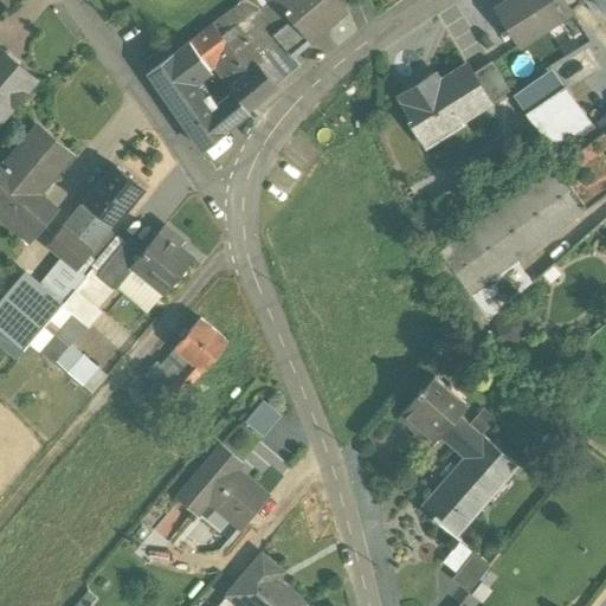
[(343,8),(336,0),(274,0),(290,20),(307,39),(343,8)]
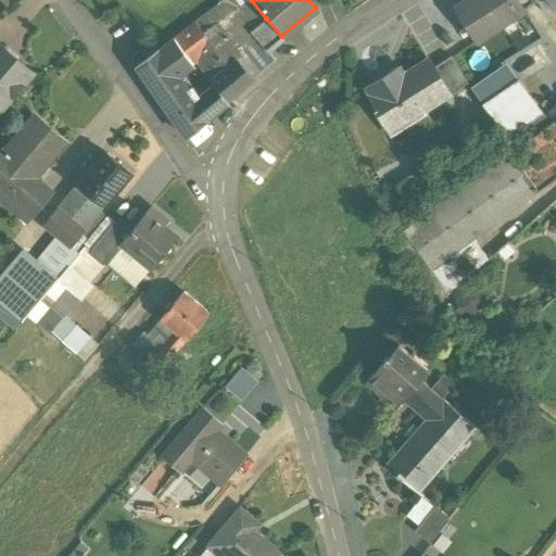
[(515,0),(468,0),(455,10),(476,41),(522,11),(519,5),(515,0)]
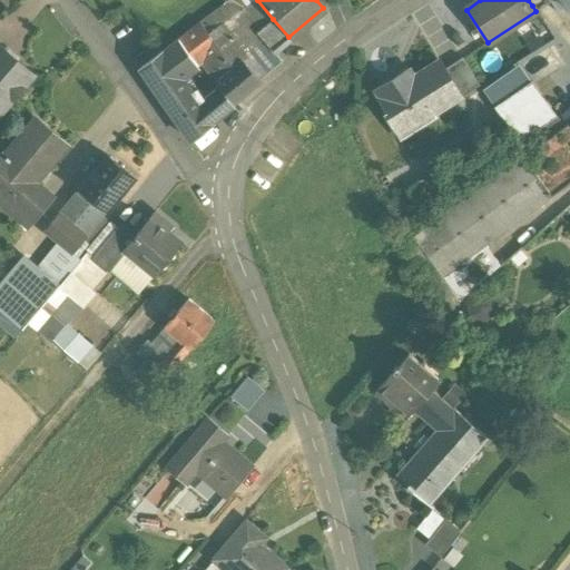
[(528,0),(532,6),(536,11),(549,3),(547,0),(528,0)]
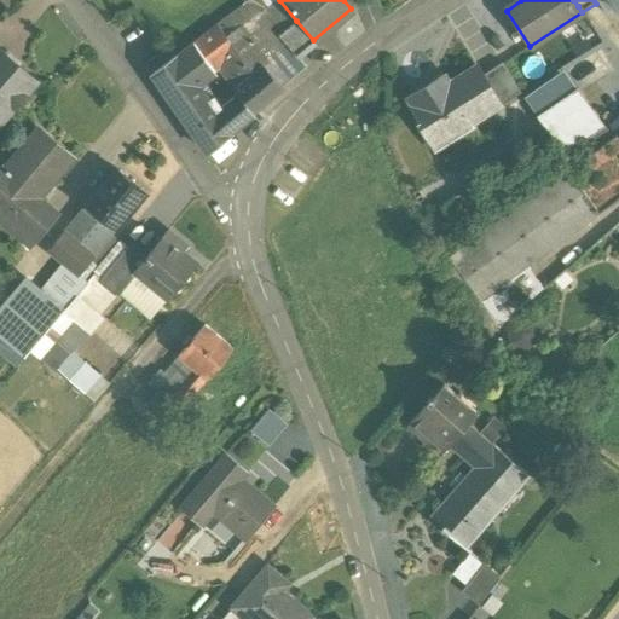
[(618,0),(608,0),(615,11),(618,7),(618,0)]
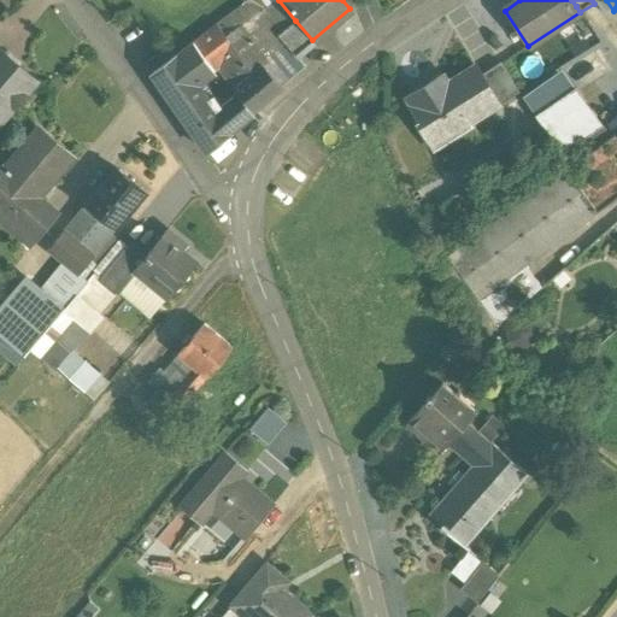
[(295,21),(276,37),(282,43),(293,57),(295,56),(312,40),(295,21)]
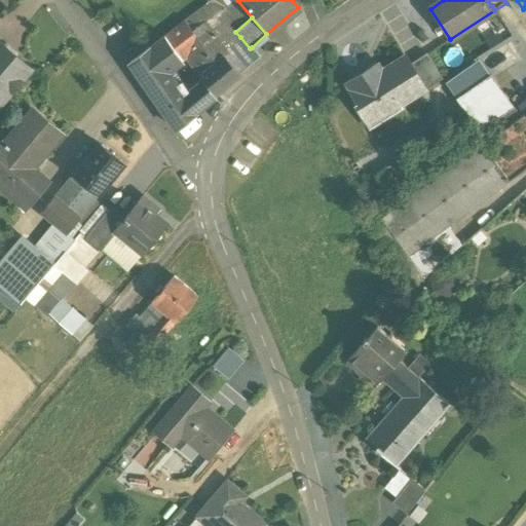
[(176,29),(167,35),(127,66),(152,97),(162,110),(175,126),(190,114),(179,99),(160,76),(185,57),(201,44),(191,31),(183,37),(176,29)]
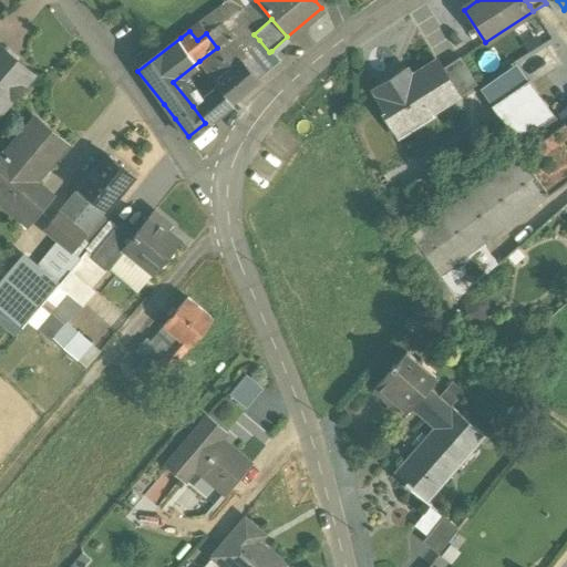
[(214,81),(240,60),(246,55),(230,37),(217,48),(199,61),(214,81)]
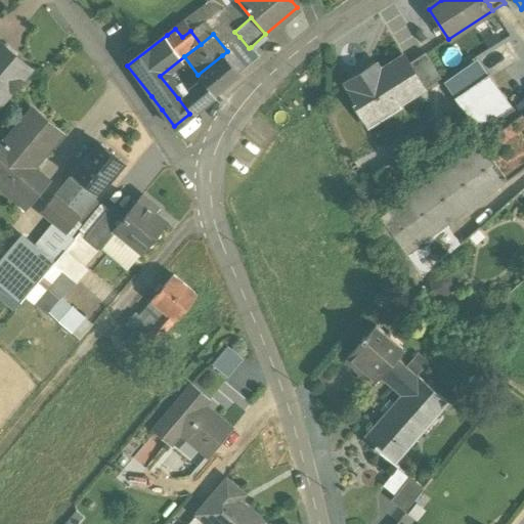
[(249,48),(239,37),(227,47),(245,68),(258,55),(251,47),(249,48)]
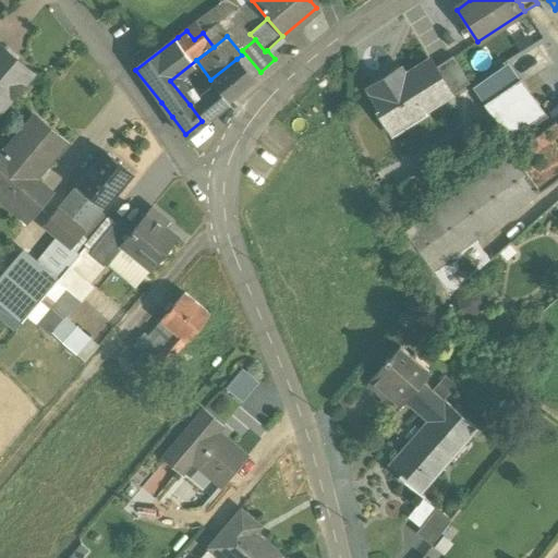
[(0,109),(7,109),(10,105),(10,98),(31,73),(0,47),(0,109)]
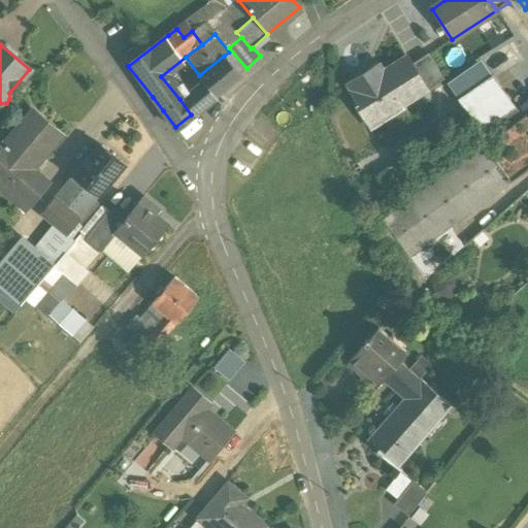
[(443,79),(427,54),(410,64),(427,90),(443,79)]
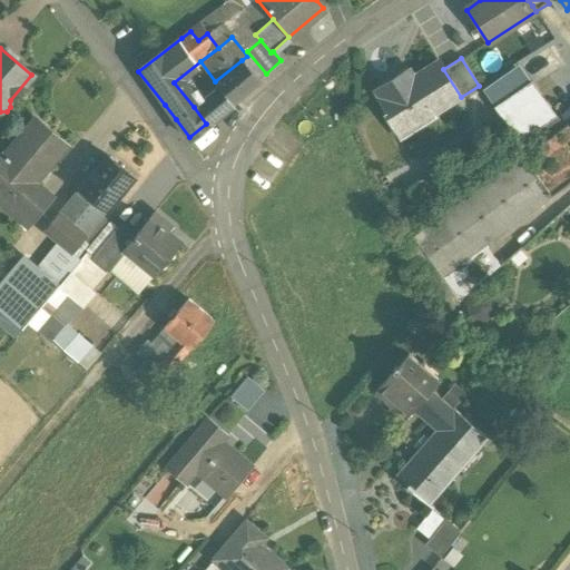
[(242,60),(215,81),(219,87),(233,104),(259,84),(242,60)]
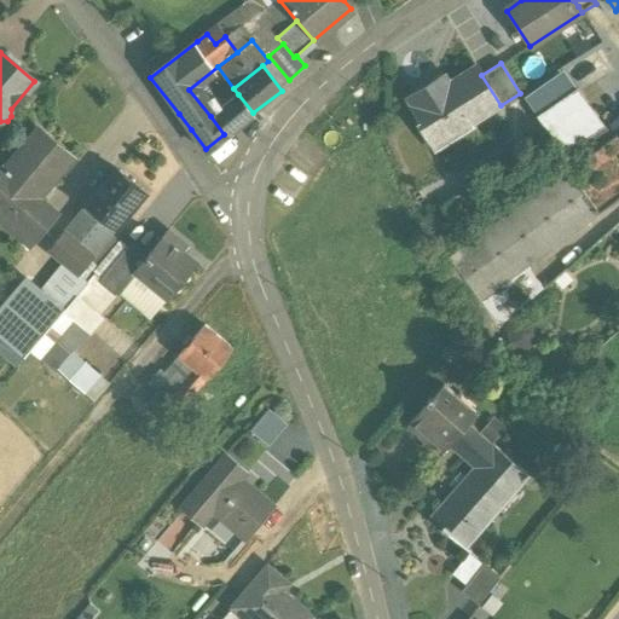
[(481,75),(475,67),(435,92),(431,85),(408,99),(423,125),(421,127),(433,146),(501,105),(481,75)]
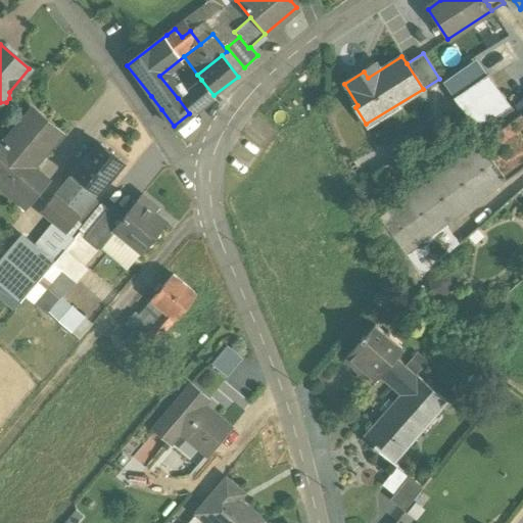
[(486,75),(454,98),(477,131),(509,107),(486,75)]
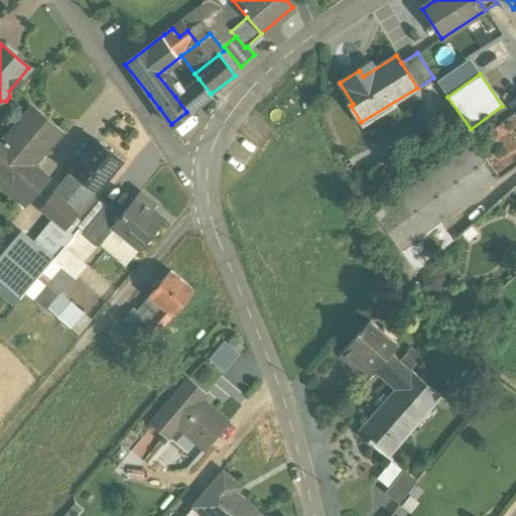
[(199,79),(175,97),(186,112),(211,94),(199,79)]
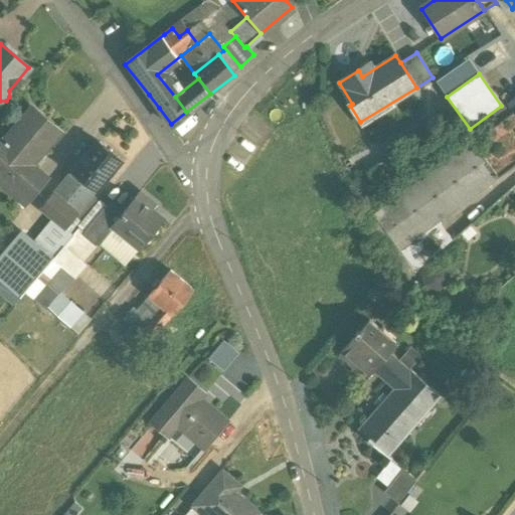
[(503,107),(485,120),(492,129),(510,116),(503,107)]
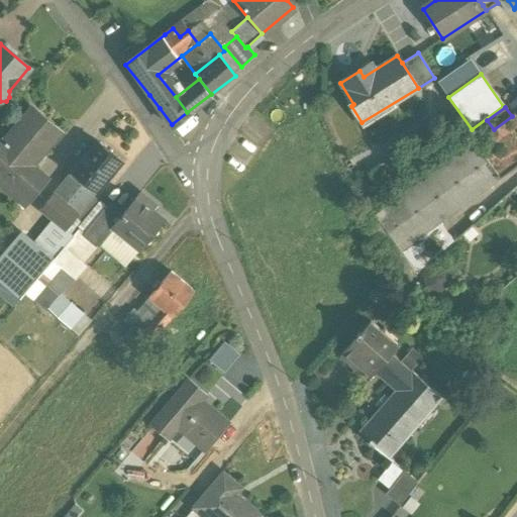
[(61,133),(32,110),(5,142),(3,141),(0,144),(0,177),(18,193),(37,170),(33,166),(61,133)]
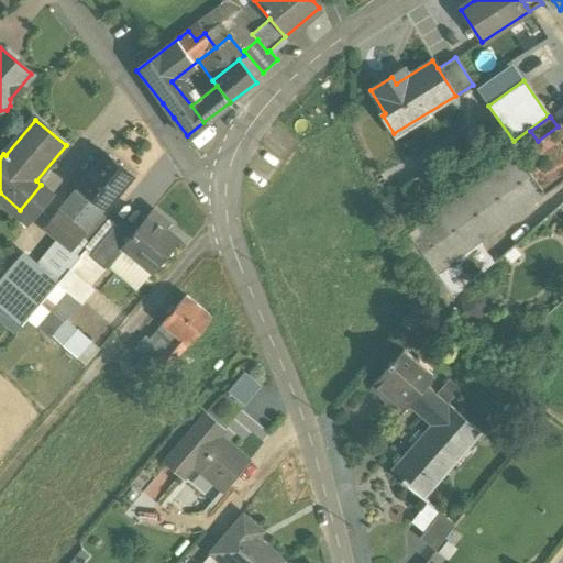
[(538,141),(409,235),(423,255),(438,274),(479,243),(562,181),(562,122),(558,127),(538,141)]
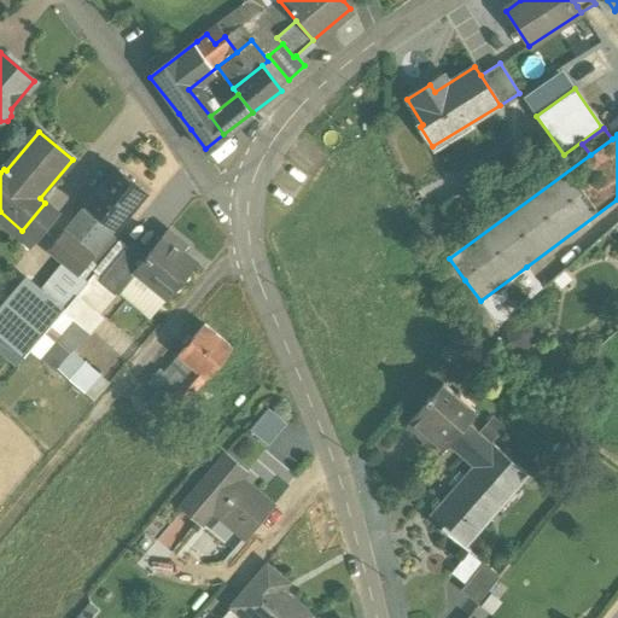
[(147,194),(116,168),(87,203),(100,214),(118,228),(147,194)]
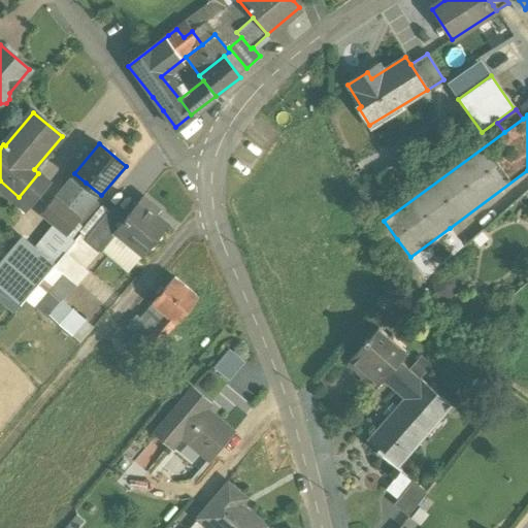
[(38,173),(19,197),(30,205),(50,183),(38,173)]
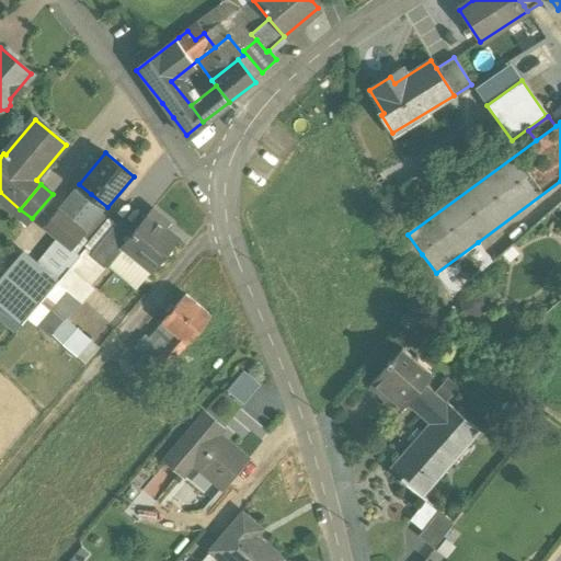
[(91,194),(79,184),(75,190),(87,199),(91,194)]
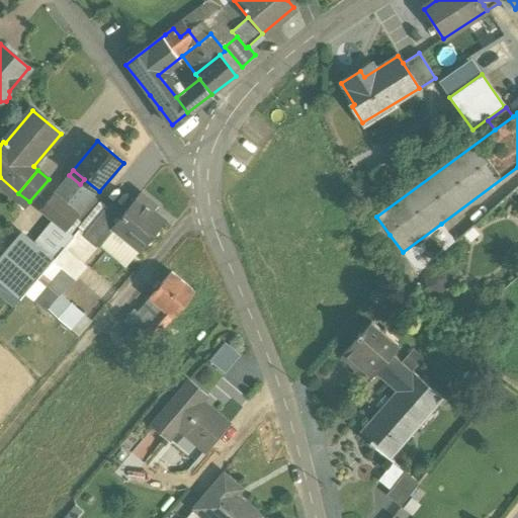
[(80,184),(69,175),(40,209),(55,222),(67,231),(99,191),(84,179),(80,184)]
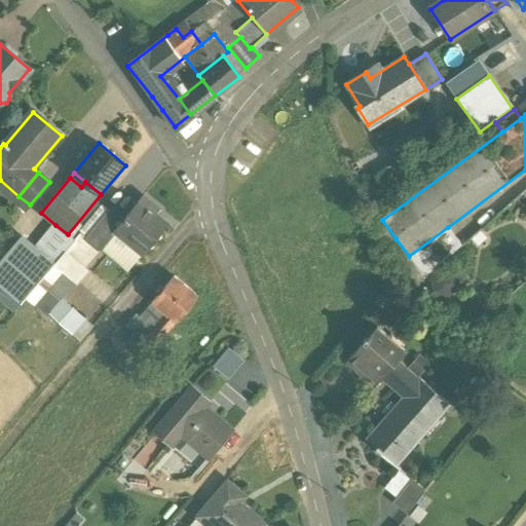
[(167,225),(139,201),(124,219),(113,232),(114,233),(142,256),(167,225)]
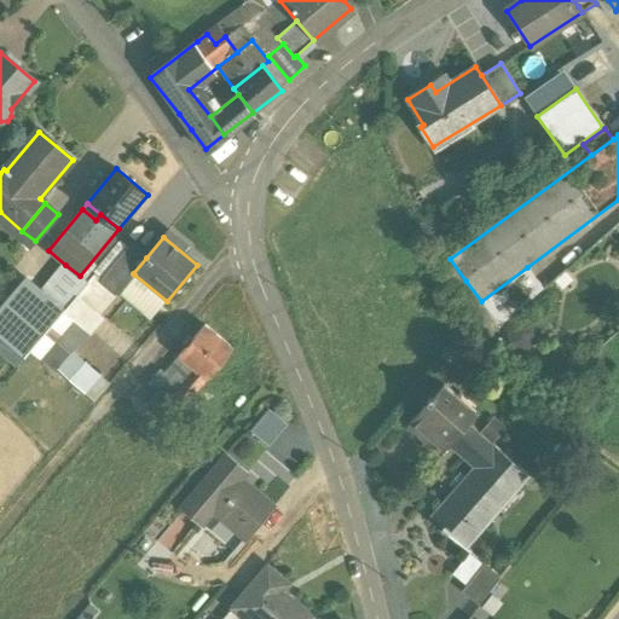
[(104,281),(103,282),(117,294),(134,275),(133,273),(146,258),(132,246),(104,281)]
